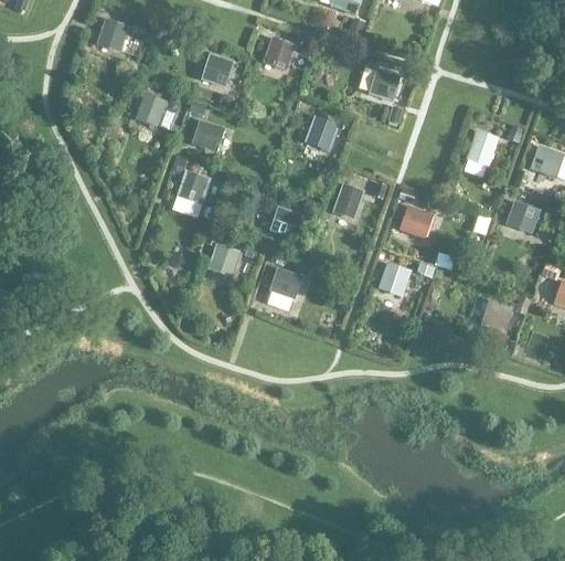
[(17,0),(14,8),(23,11),(28,0),(17,0)]
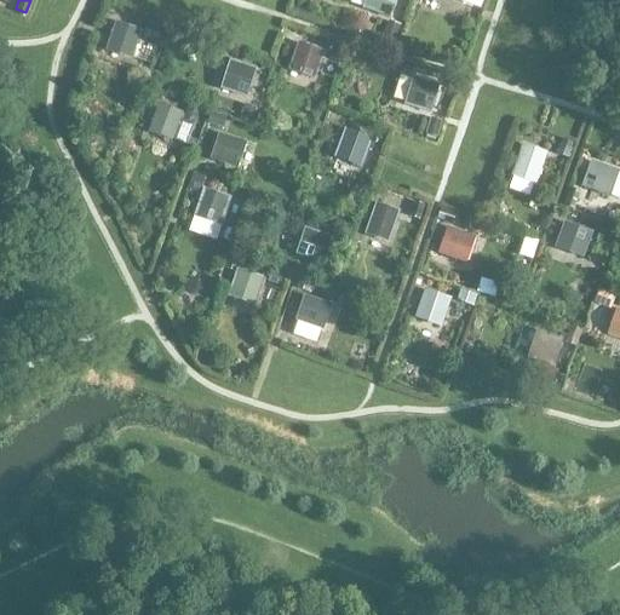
[(365,0),(363,5),(390,15),(395,0),(365,0)]
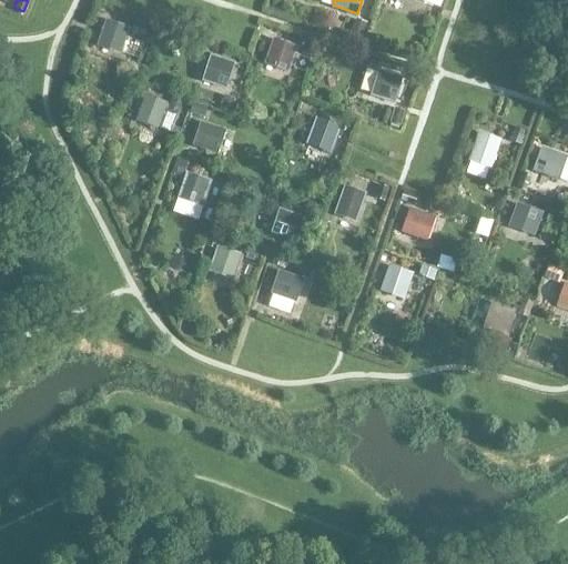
[(121,51),(130,24),(105,17),(97,43),(121,51)]
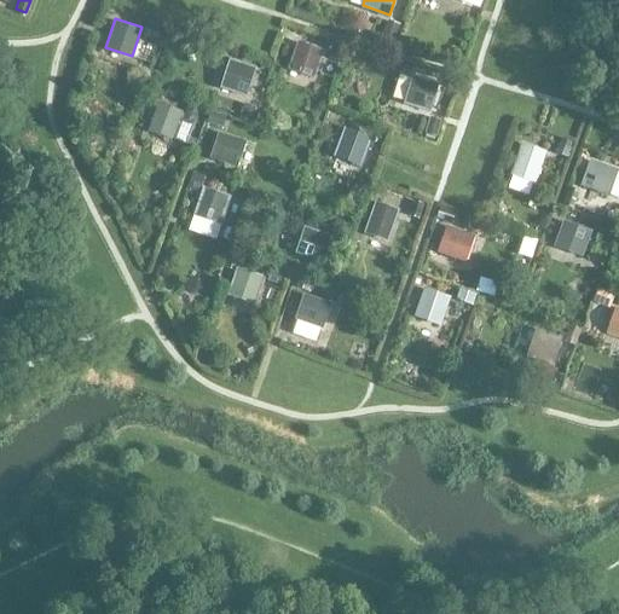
[(389,18),(385,33),(393,35),(398,22),(389,18)]
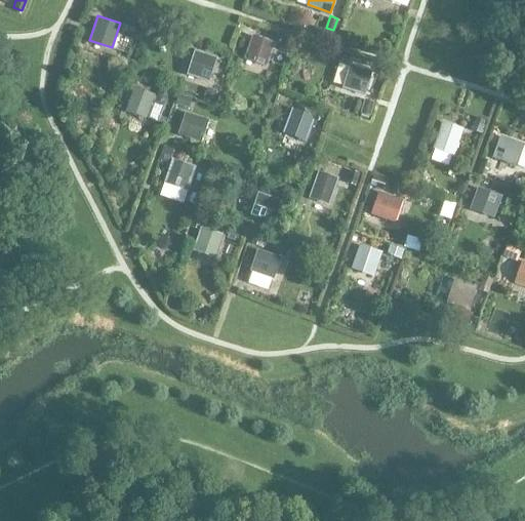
[(264,62),(272,40),(252,34),(244,55),(264,62)]
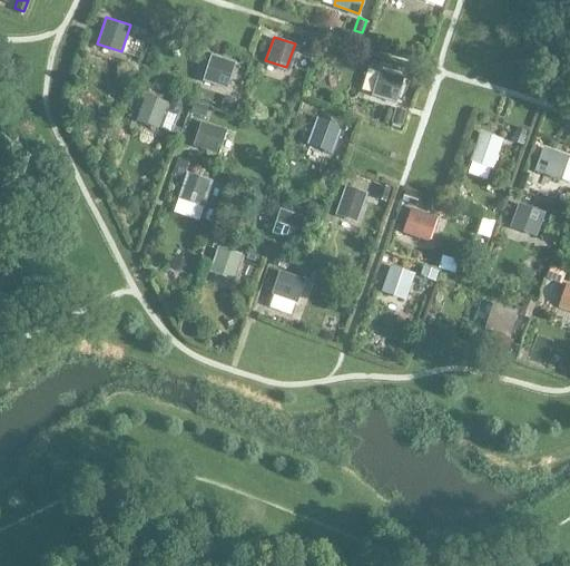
[(307,38),(303,51),(312,54),(316,41),(307,38)]
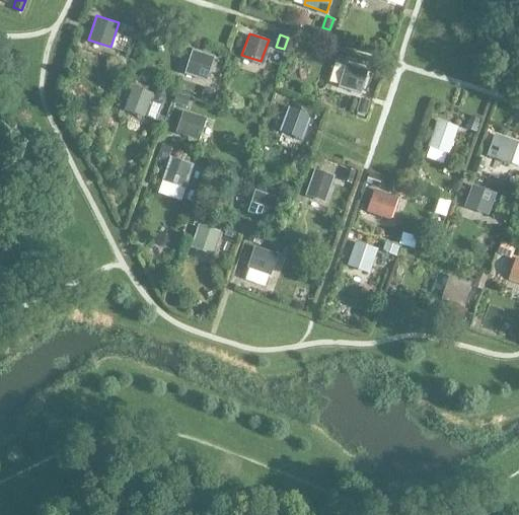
[(207,79),(215,54),(193,47),(184,72),(207,79)]
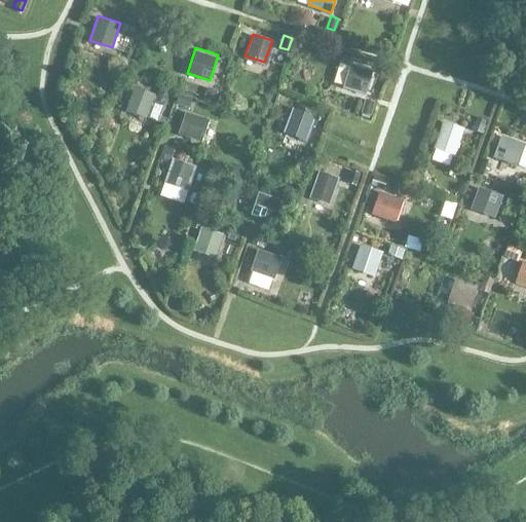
[(366,94),(373,68),(350,61),(342,86),(366,94)]
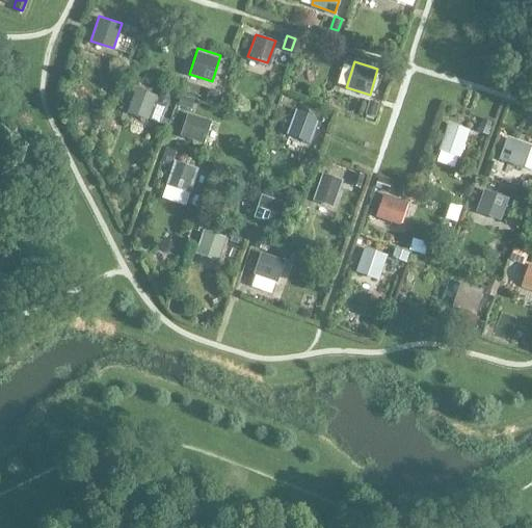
[(149,117),(157,95),(135,85),(127,109),(149,117)]
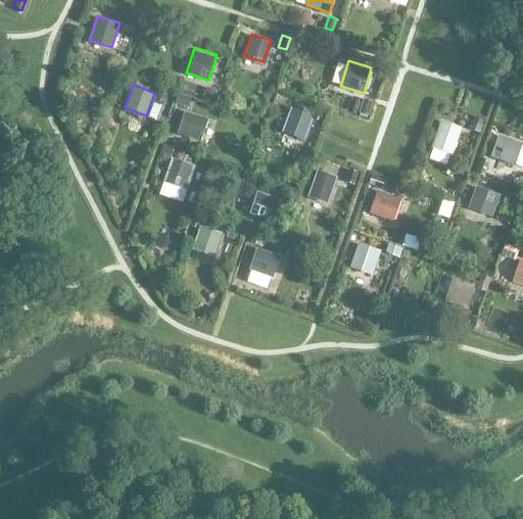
[(157,86),(153,99),(163,102),(168,90),(157,86)]
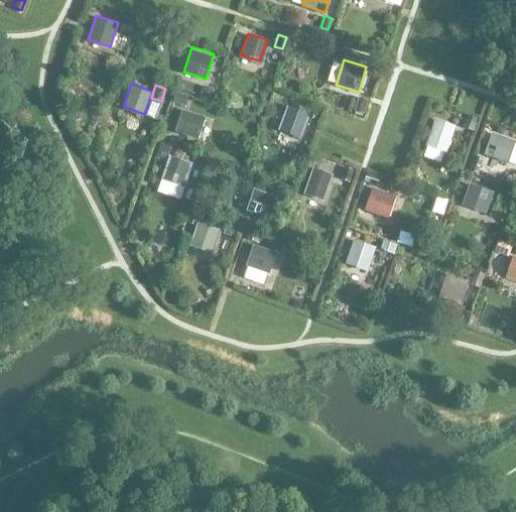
[(203,86),(199,99),(208,102),(212,90),(203,86)]
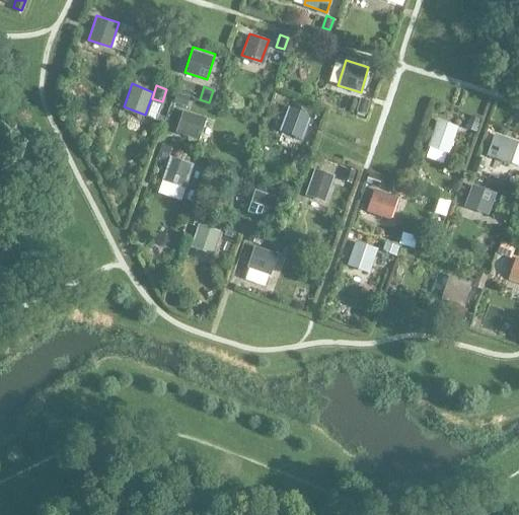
[(176,92),(173,99),(184,103),(188,96),(176,92)]
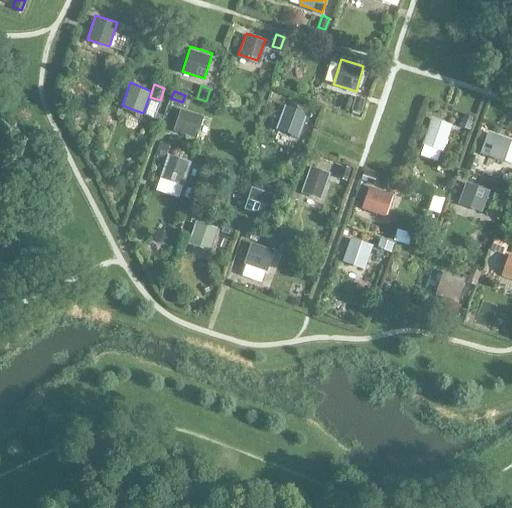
[(356,95),(352,108),(360,111),(364,98),(356,95)]
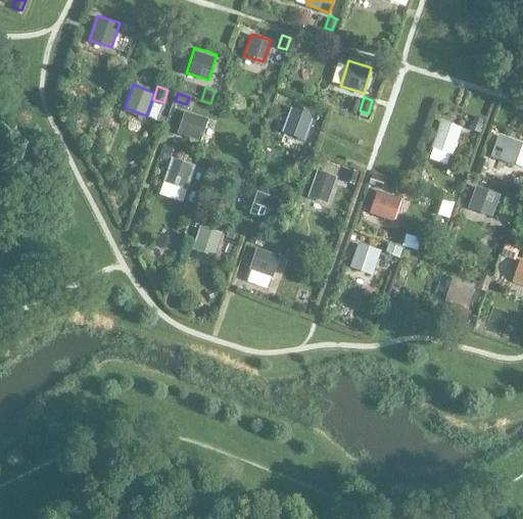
[(304,139),(314,114),(291,105),(282,130),(304,139)]
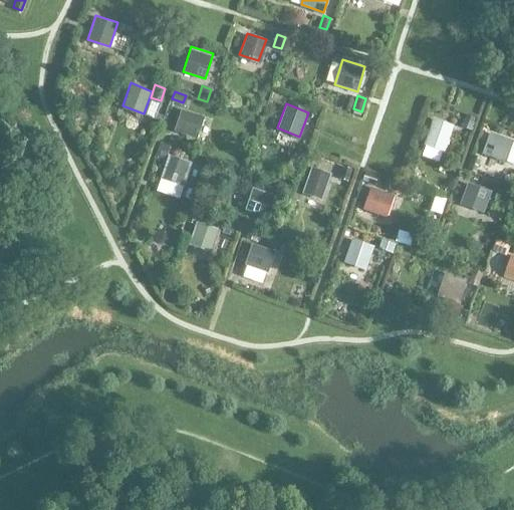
[(203,114),(182,107),(175,126),(197,134),(203,114)]
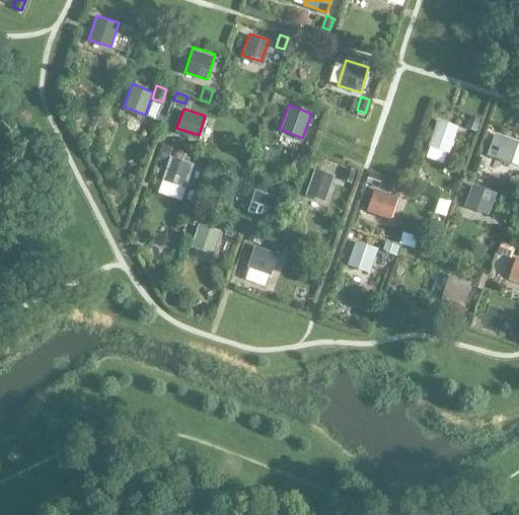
[(471,116),(467,128),(475,131),(479,119),(471,116)]
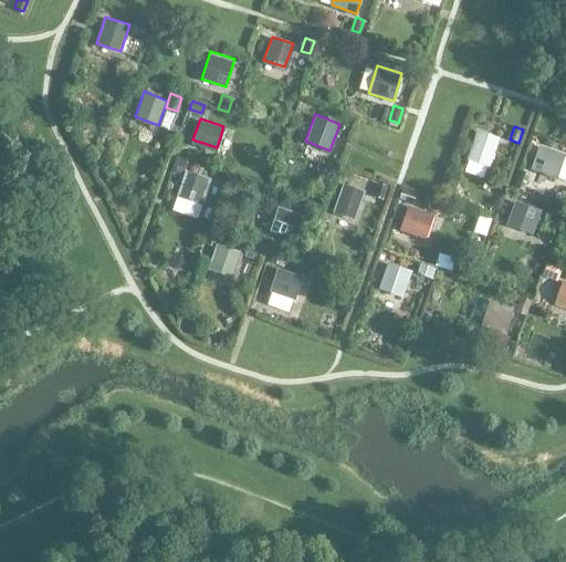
[(477,128),(467,157),(490,166),(500,136),(477,128)]
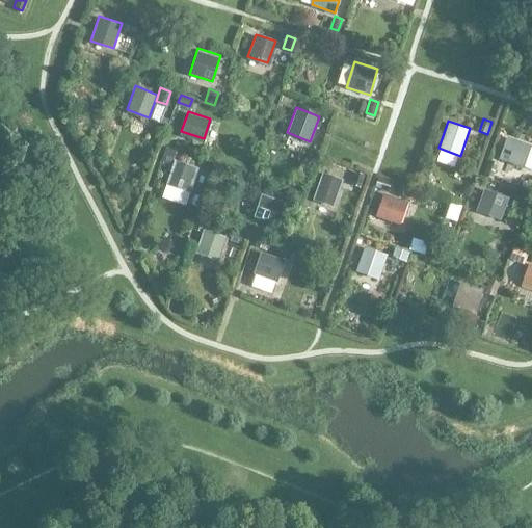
[(531,143),(507,135),(499,158),(524,166),(531,143)]
